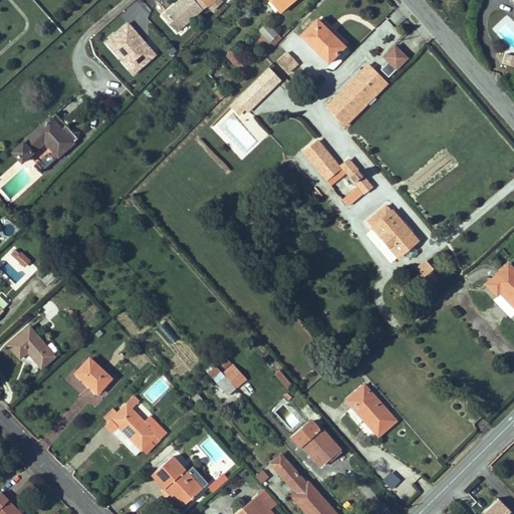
[(181,0),(166,15),(180,30),(210,3),(212,4),(214,2),(219,7),(227,0),(181,0)]
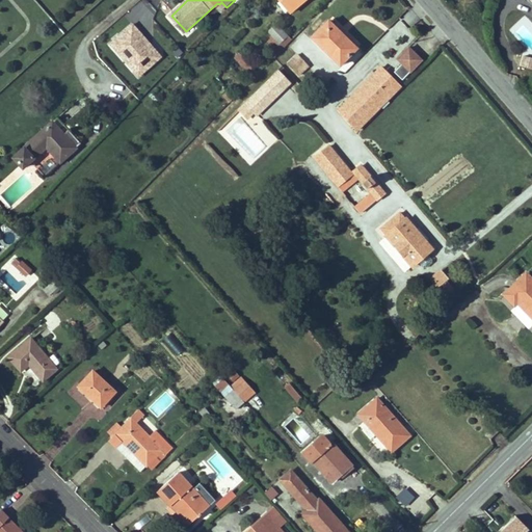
[(280,0),(291,12),(306,0),(280,0)]
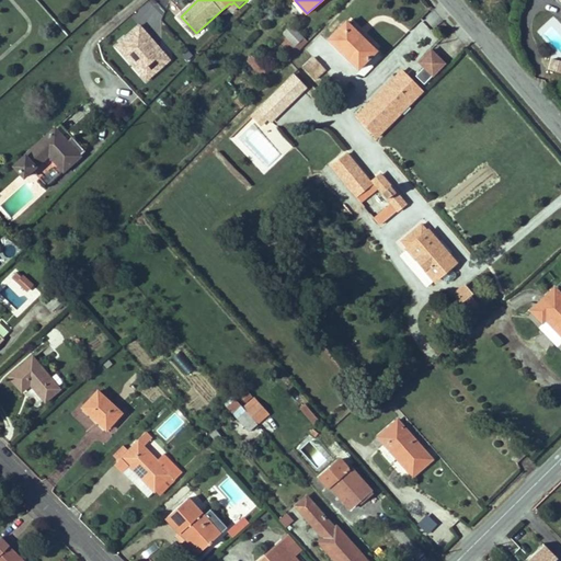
[(537,30),(559,55),(560,53),(560,23),(553,15),(537,30)]
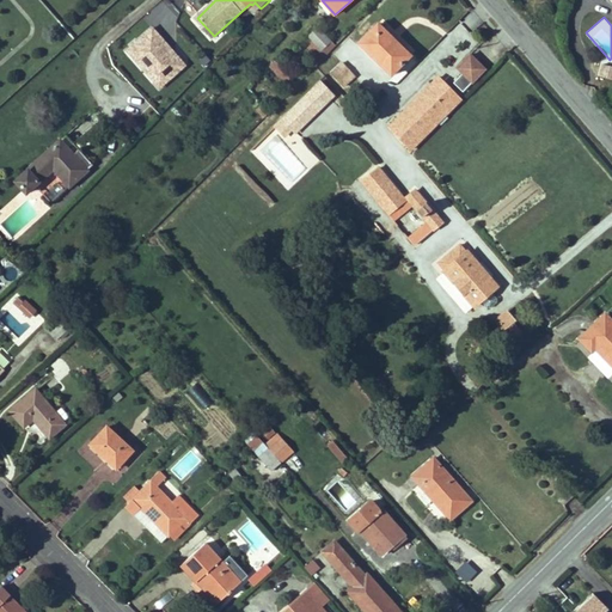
[(409,56),(378,24),(359,43),(391,75),(409,56)]
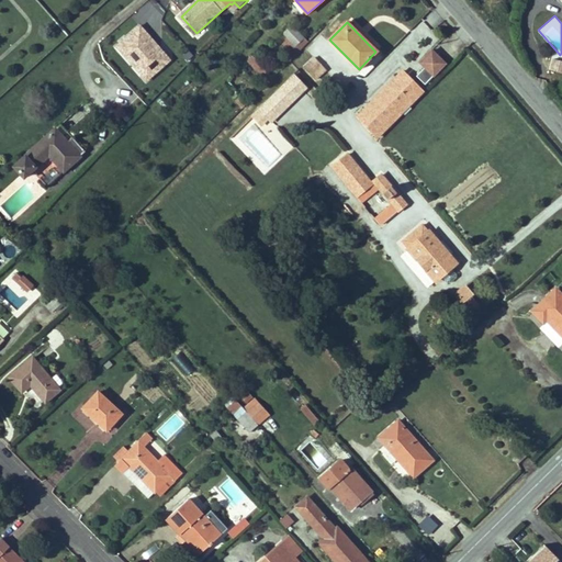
[(172,60),(139,24),(114,47),(147,82),(172,60)]
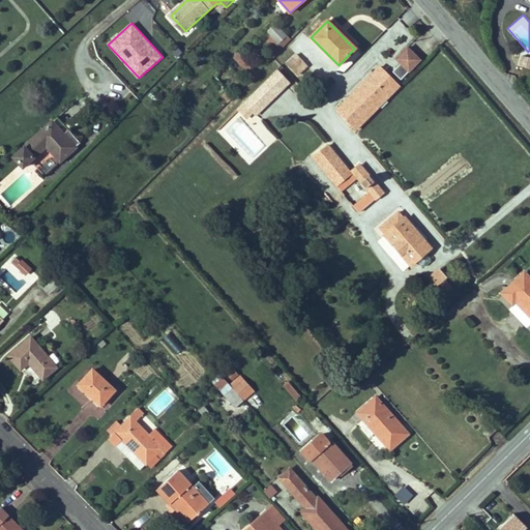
[(287,36),(275,24),(267,31),(278,43),(287,36)]
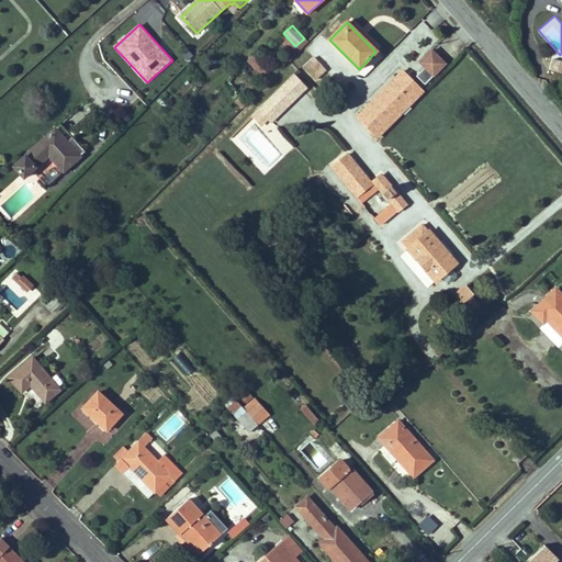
[(445,64),(431,51),(419,63),(433,76),(445,64)]
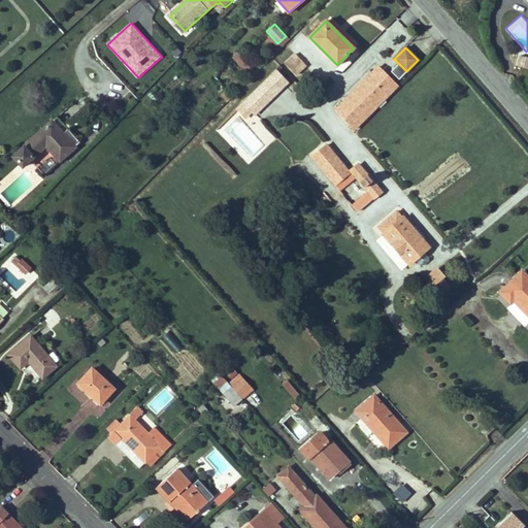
[(306,66),(295,54),(286,63),(296,74),(306,66)]
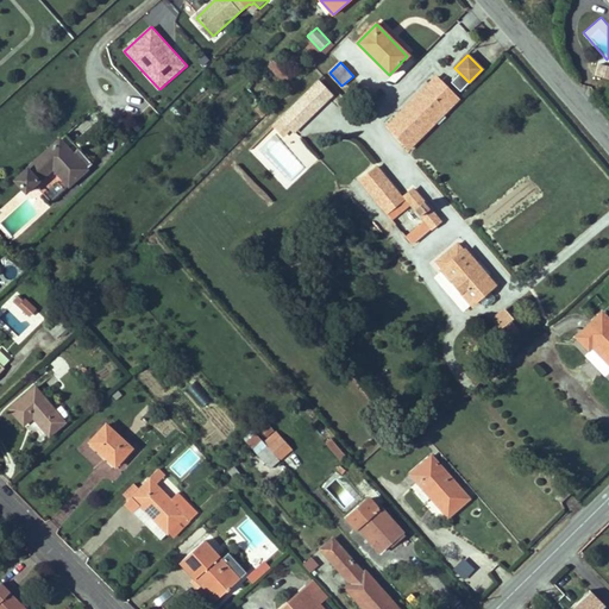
[(608,66),(600,63),(596,75),(608,79),(608,66)]
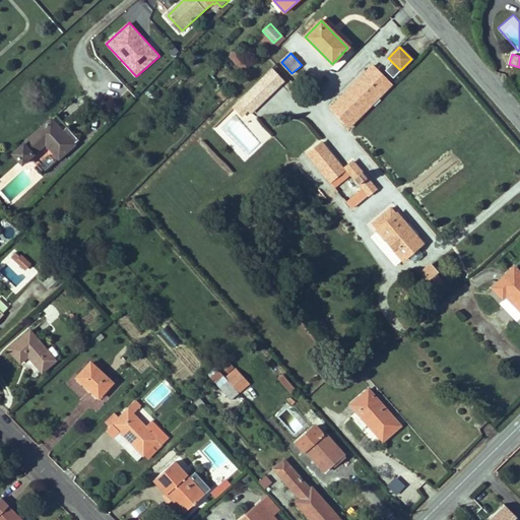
[(252,72),(236,55),(232,60),(247,78),(252,72)]
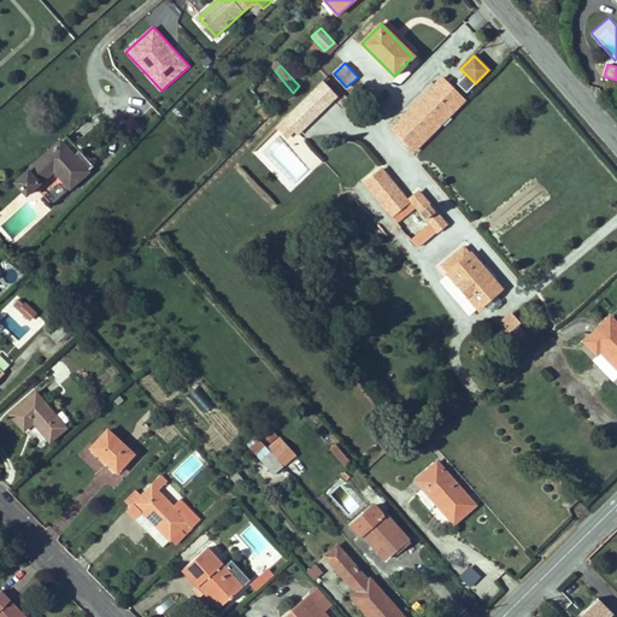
[(423,106),(446,83),(440,77),(392,127),(397,131),(423,106)]
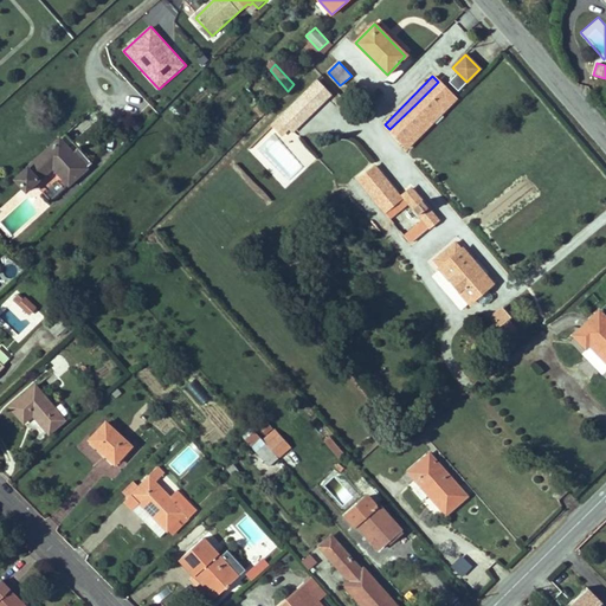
[(429,115),(438,105),(439,107),(451,95),(438,82),(416,104),(389,129),(403,142),(430,116),(429,115)]
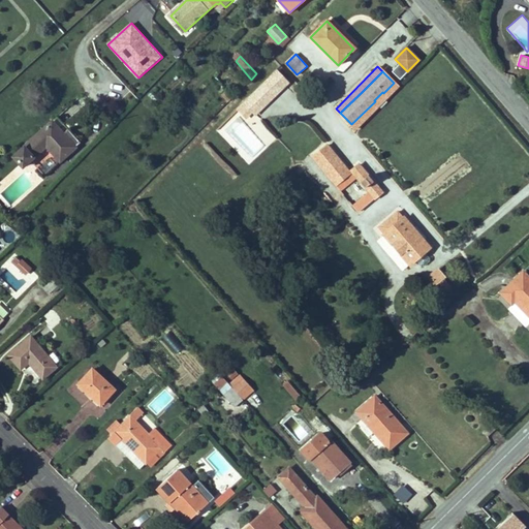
[(256,116),(287,84),(276,72),(245,103),(256,116)]
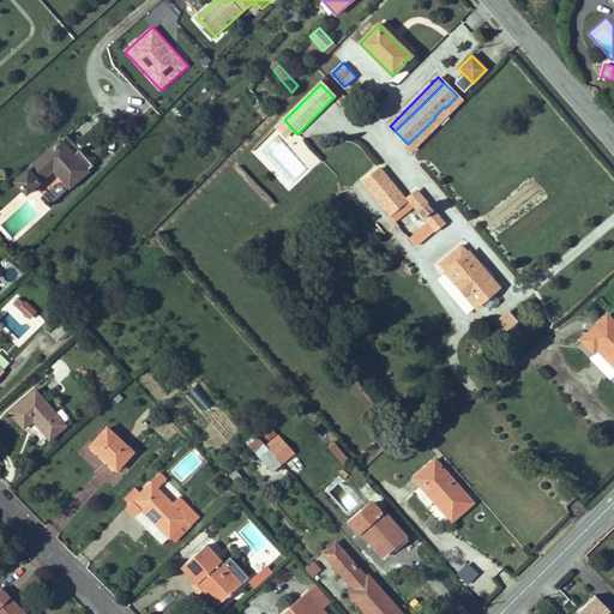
[(413,150),(462,101),(457,96),(445,108),(444,107),(434,116),(435,118),(408,144),(413,150)]
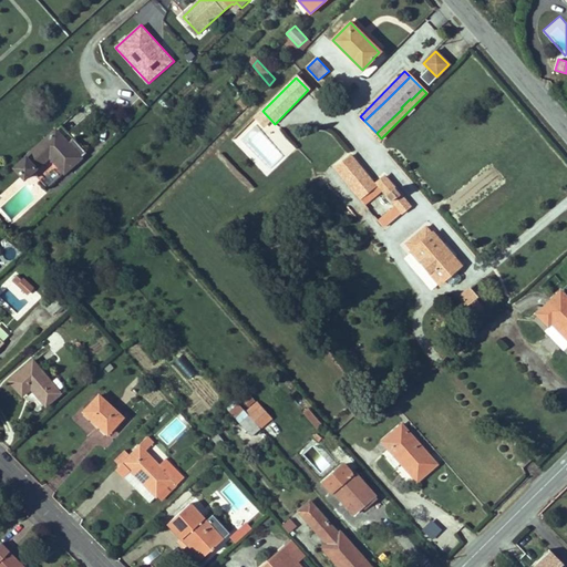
[(80,158),(64,140),(62,142),(54,133),(14,167),(24,179),(49,157),(63,173),(80,158)]
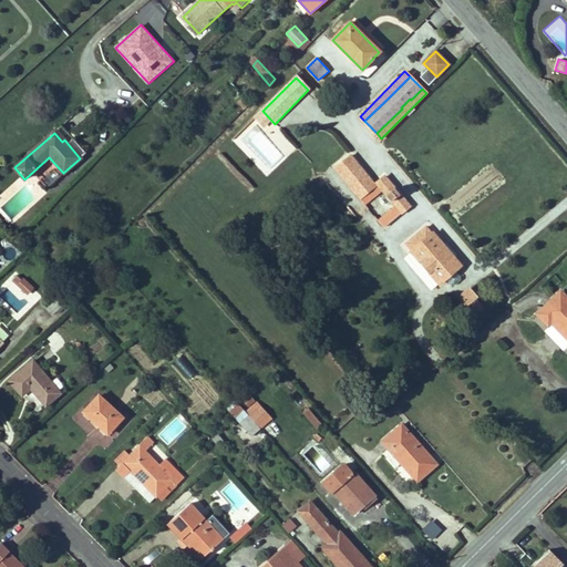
[(375,185),(351,155),(334,168),(360,198),(375,185)]
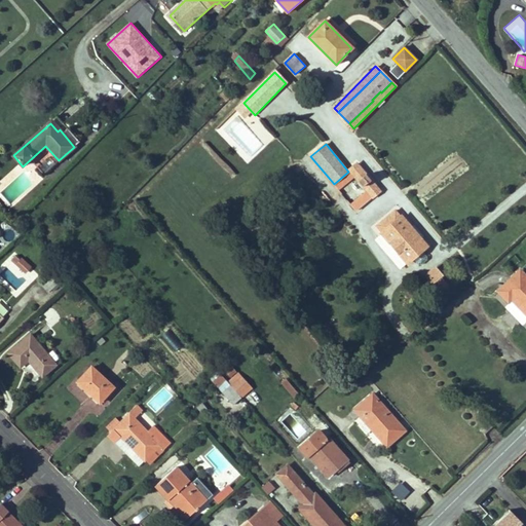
[(39,163),(50,156),(46,149),(35,156),(39,163)]
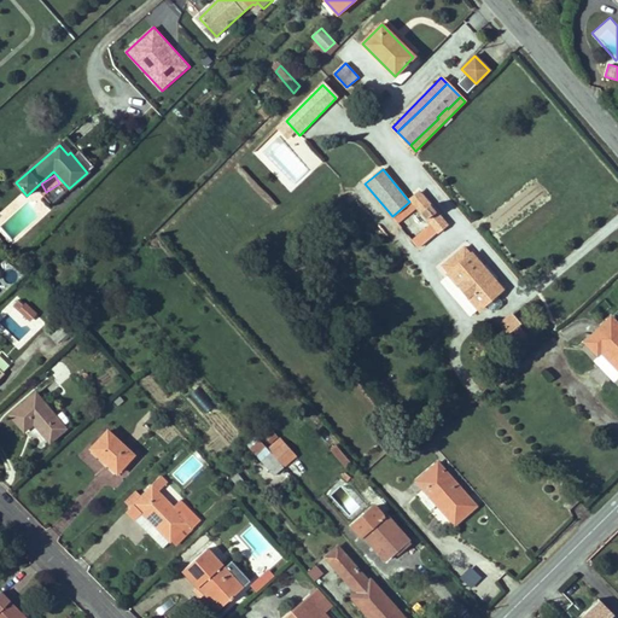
[(436,213),(437,213),(431,204),(430,205),(419,193),(412,200),(421,211),(420,213),(426,221),(427,220),(438,232),(447,225),(436,213)]
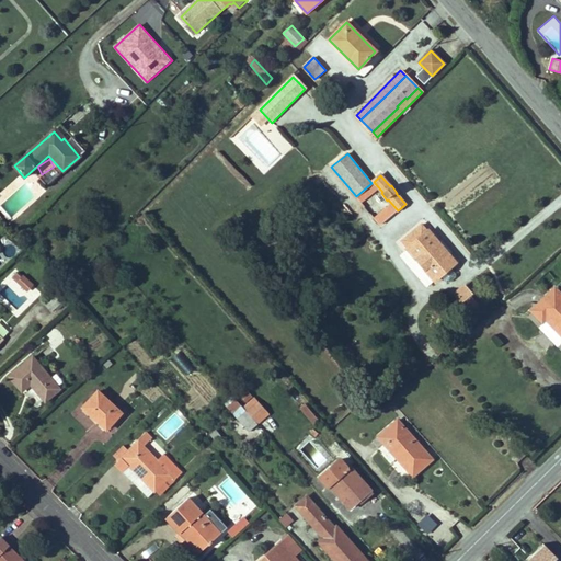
[(359,202),(376,187),(371,183),(356,196),(359,202)]
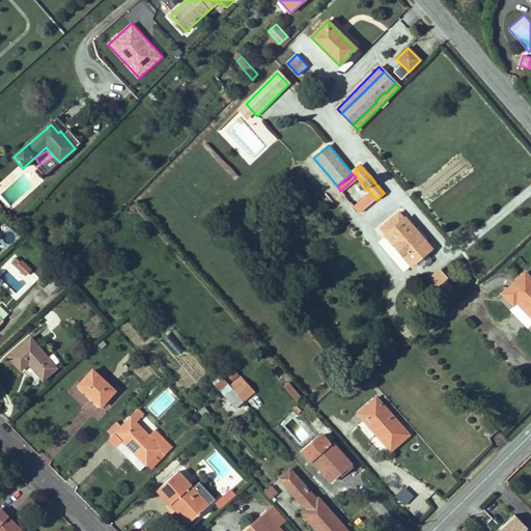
[(359,213),(372,201),(369,197),(355,208),(359,213)]
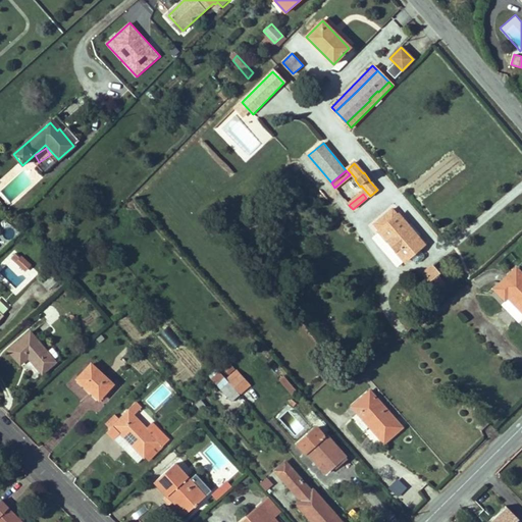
[(424,245),(399,214),(398,215),(392,209),(374,224),(379,230),(378,231),(405,261),(424,245)]
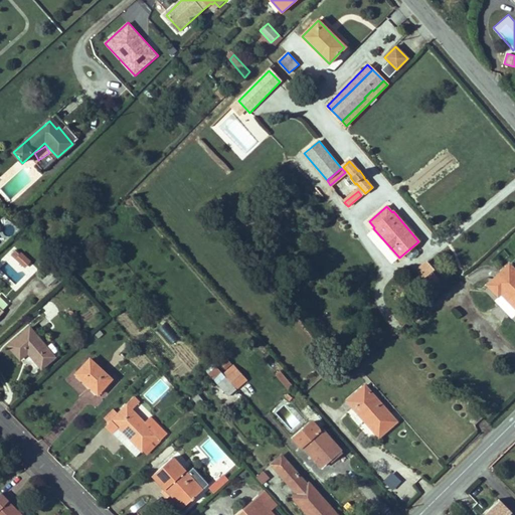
[(14,249),(9,254),(14,259),(18,254),(14,249)]
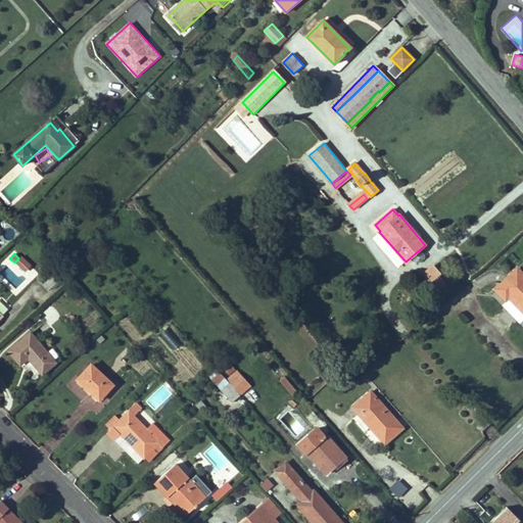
[(429,284),(441,274),(433,264),(421,274),(429,284)]
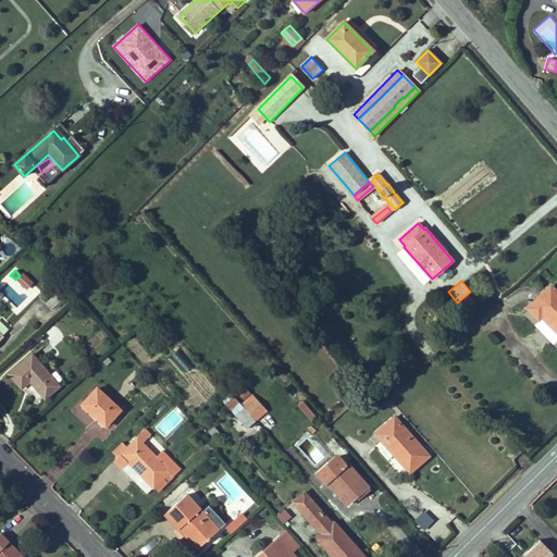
[(556,292),(551,285),(528,309),(537,320),(542,317),(556,333),(556,292)]
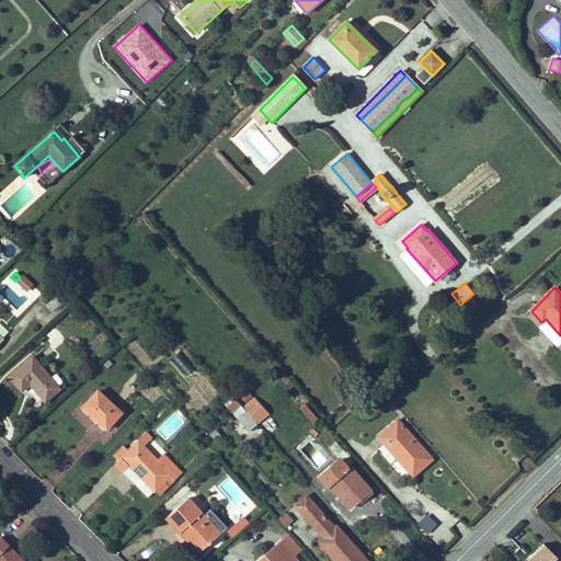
[(53,312),(65,301),(58,295),(46,307),(53,312)]
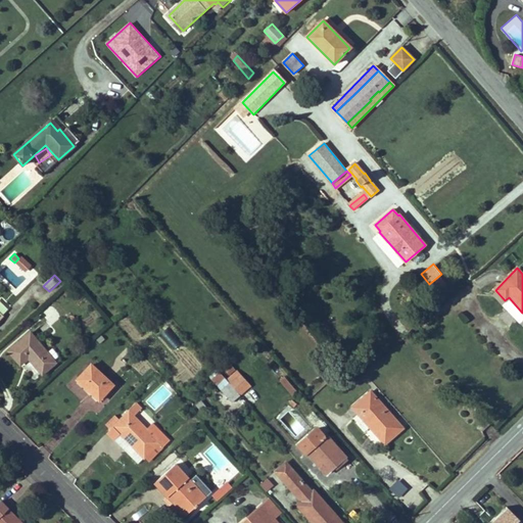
[(0,311),(3,315),(8,308),(0,300),(0,311)]
